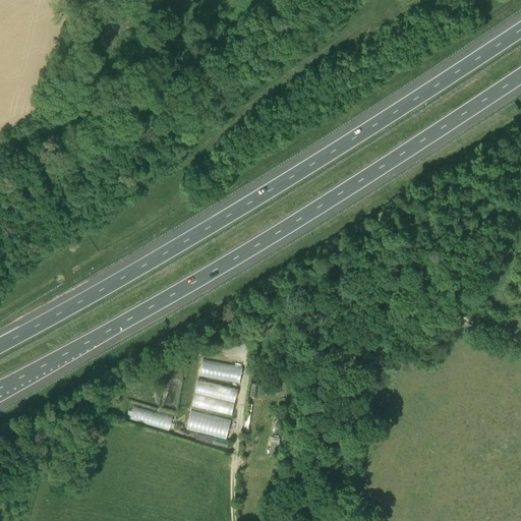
[(242,366),(203,359),(199,375),(239,384),(242,366)]
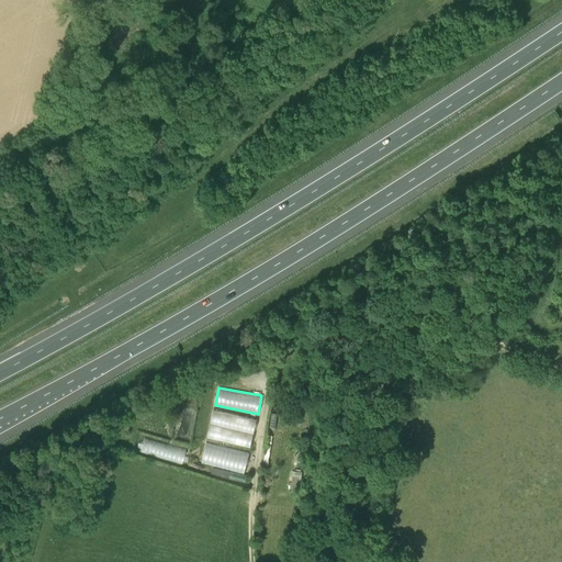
[(214,411),(211,424),(254,434),(257,419),(214,411)]
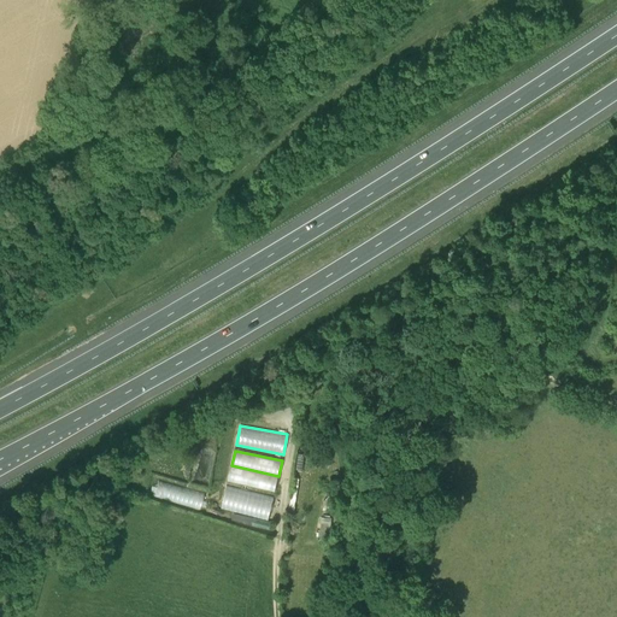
[(275,492),(278,476),(231,465),(228,480),(275,492)]
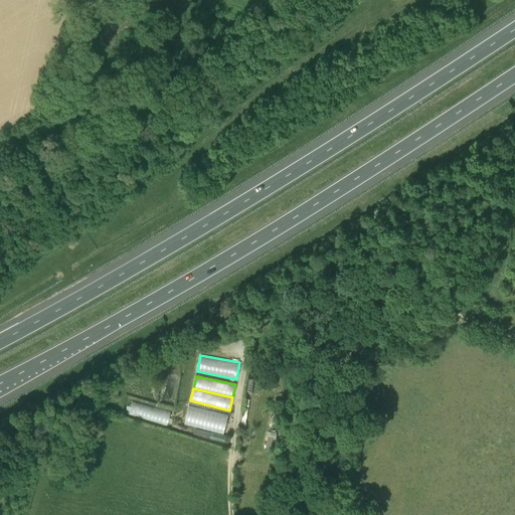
[(171,412),(132,401),(129,414),(167,426),(171,412)]
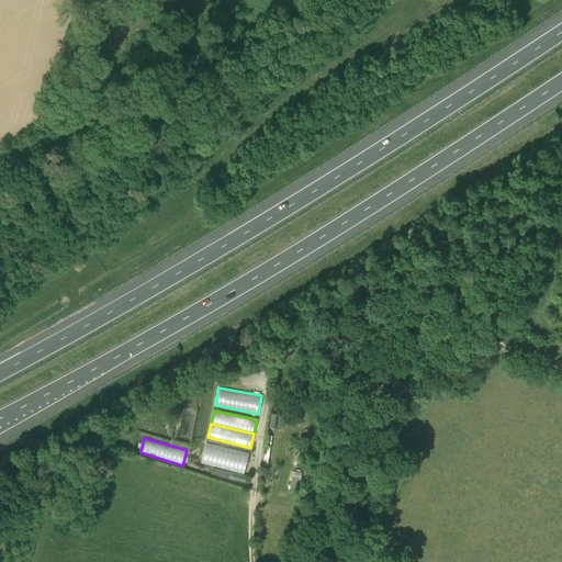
[(244,473),(249,453),(206,444),(202,463),(244,473)]
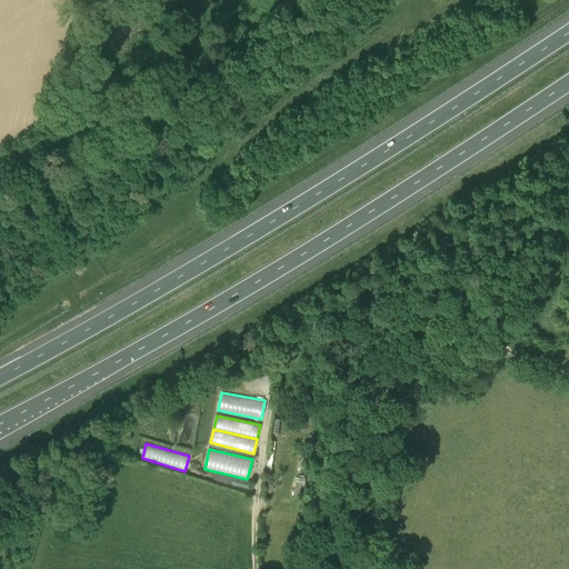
[(305,478),(297,477),(296,496),(303,496),(305,478)]
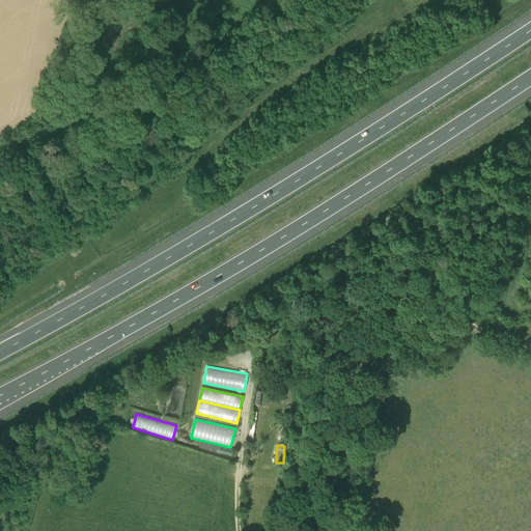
All buildings are outlined.
